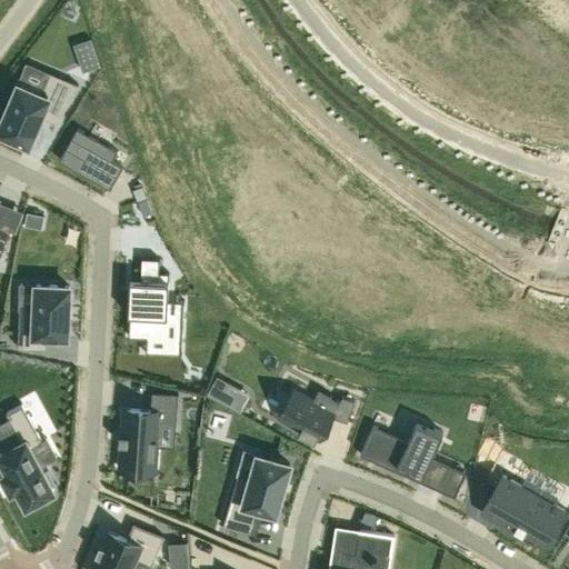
[(78,57),(82,71),(100,65),(96,51),(78,57)]
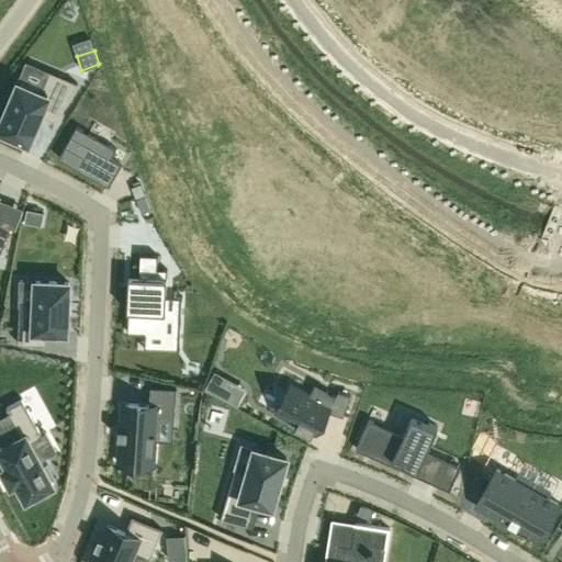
[(20,78),(0,124),(0,130),(29,143),(41,114),(55,121),(77,83),(49,71),(43,88),(20,78)]
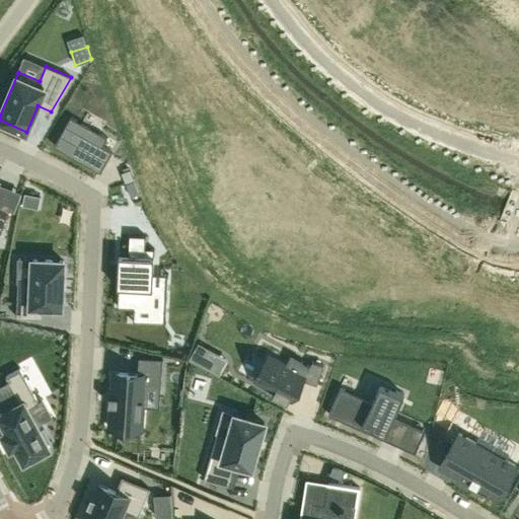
[(72,116),(55,144),(67,151),(68,151),(100,169),(112,150),(103,145),(108,137),(72,116)]
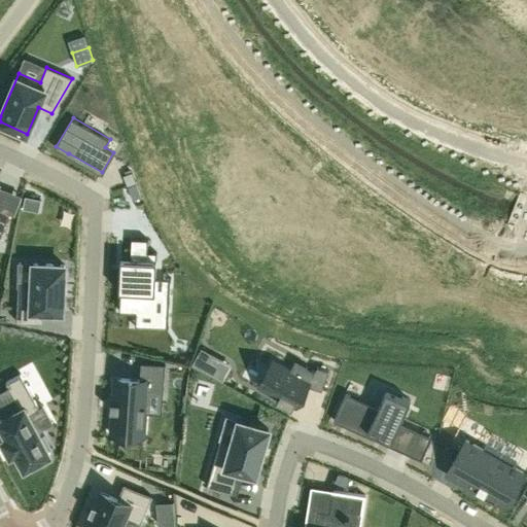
[(132,172),(131,169),(125,172),(126,174),(124,175),(128,185),(136,182),(132,172)]
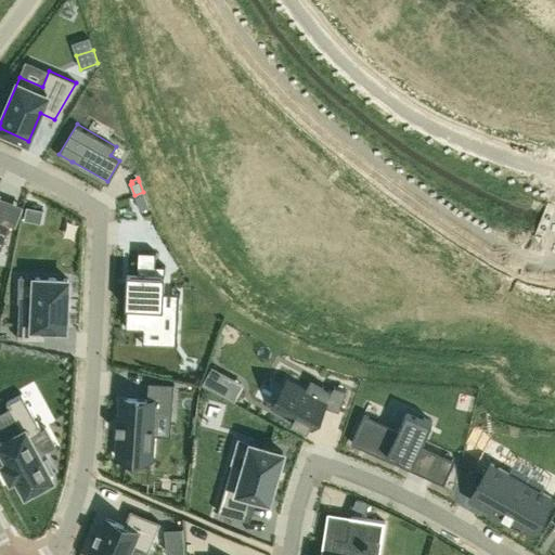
[(143,194),(134,197),(140,210),(149,207),(143,194)]
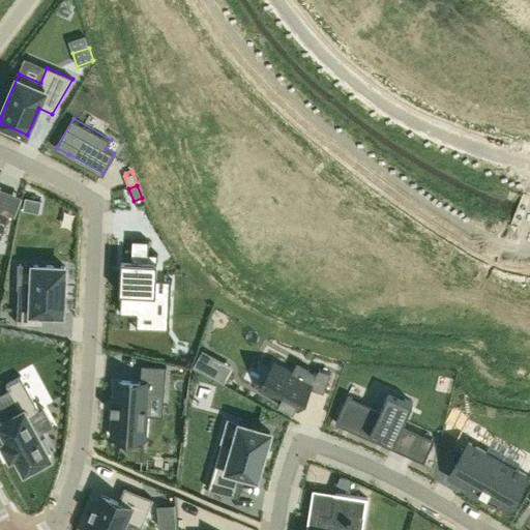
[(24,197),(22,208),(37,212),(40,200),(24,197)]
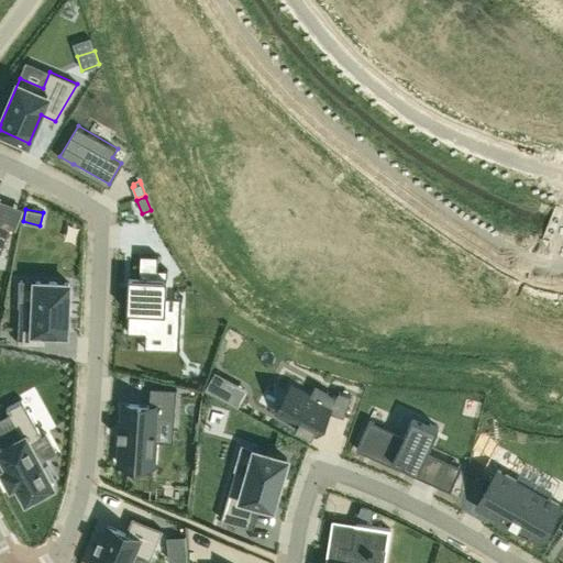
[(0,253),(11,227),(0,222),(0,253)]
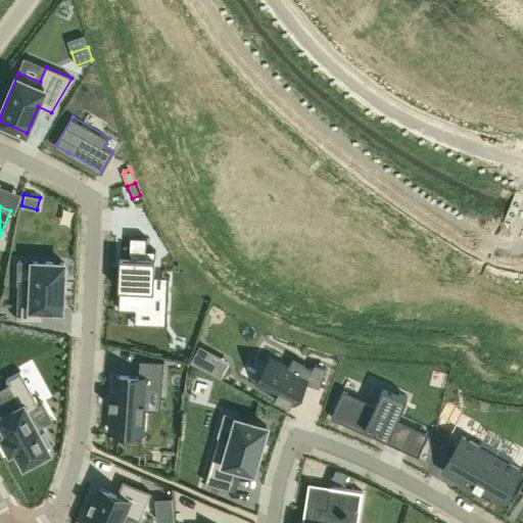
[(120,289),(119,310),(135,310),(153,311),(154,275),(155,258),(155,250),(146,249),(147,237),(131,237),(130,257),(120,256),(119,289),(120,289)]
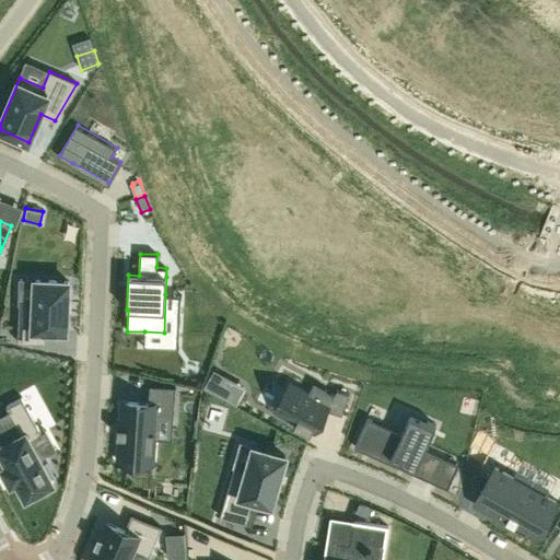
[(20,304),(18,341),(44,343),(44,330),(66,331),(67,313),(68,313),(69,300),(68,300),(69,281),(36,280),(35,305),(20,304)]
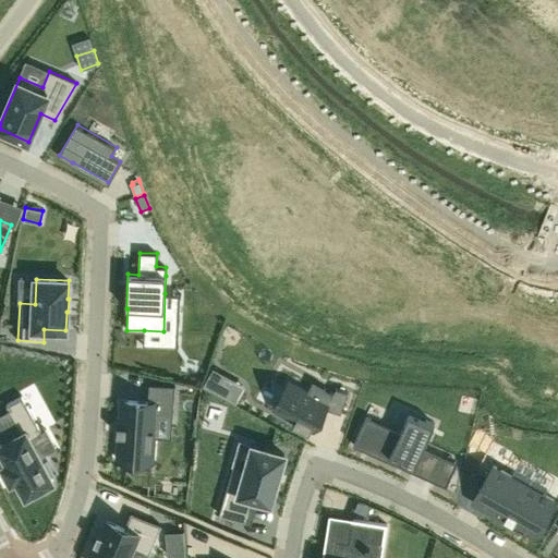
[(213,371),(204,386),(215,391),(222,375),(213,371)]
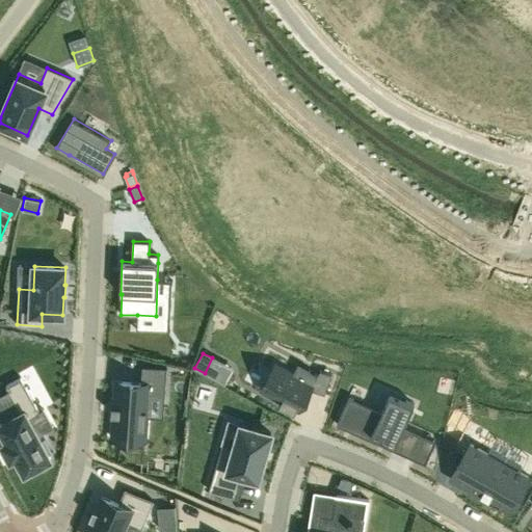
[(274,363),(260,390),(281,401),(278,404),(294,413),(296,409),(298,410),(310,389),(324,394),(331,374),(320,370),(317,374),(298,364),(293,373),(274,363)]
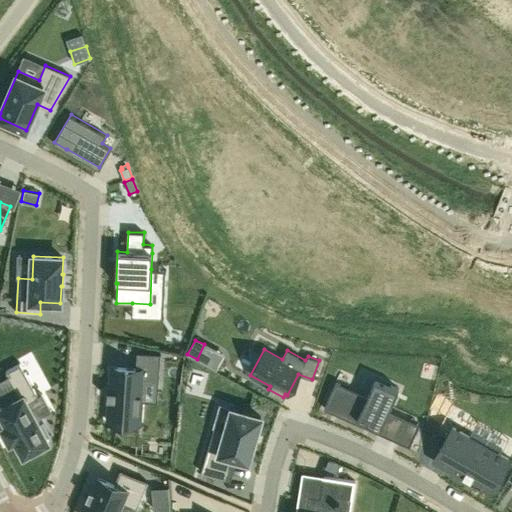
[(107,419),(107,421),(139,423),(141,400),(142,378),(156,379),(158,379),(160,353),(137,352),(135,368),(133,368),(111,366),(109,388),(108,388),(108,389),(110,389),(109,396),(108,396),(108,398),(109,398),(107,419)]
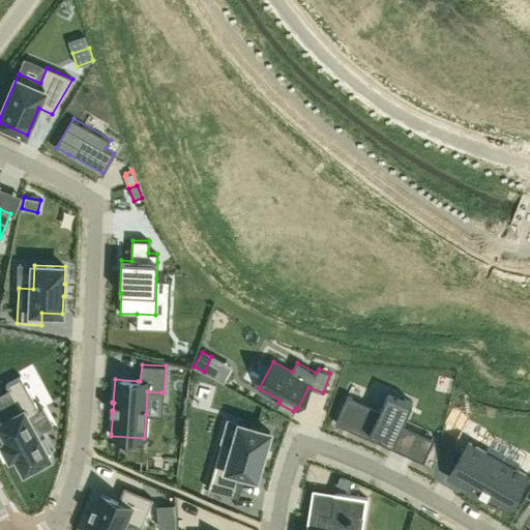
[(21,411),(0,422),(0,424),(8,439),(2,442),(10,458),(16,454),(25,470),(29,468),(30,471),(48,462),(46,459),(50,457),(48,452),(51,450),(45,438),(41,440),(28,416),(39,410),(21,377),(6,384),(9,389),(21,411)]
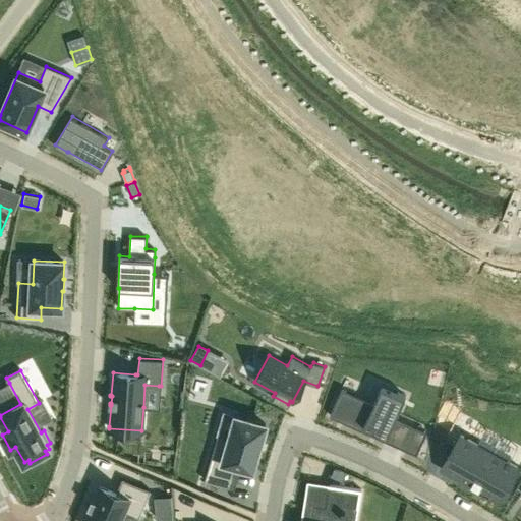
[(342,389),(330,415),(371,435),(373,429),(388,436),(406,395),(382,385),(373,403),(342,389)]
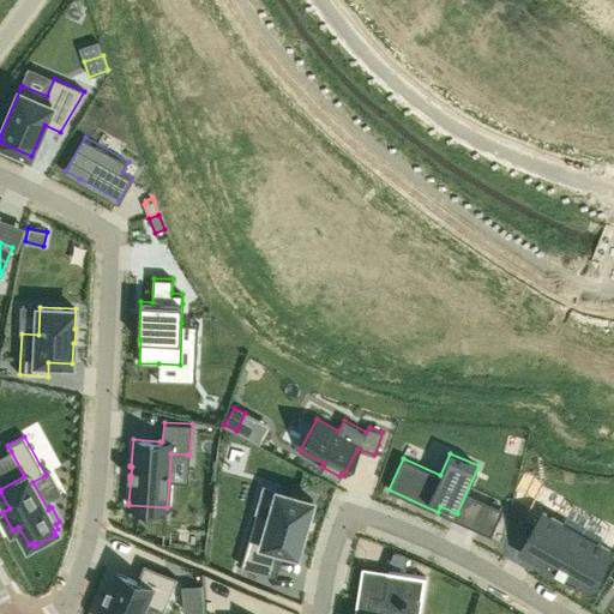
[(258,512),(240,566),(268,575),(277,547),(298,554),(314,503),(281,491),(272,517),(258,512)]
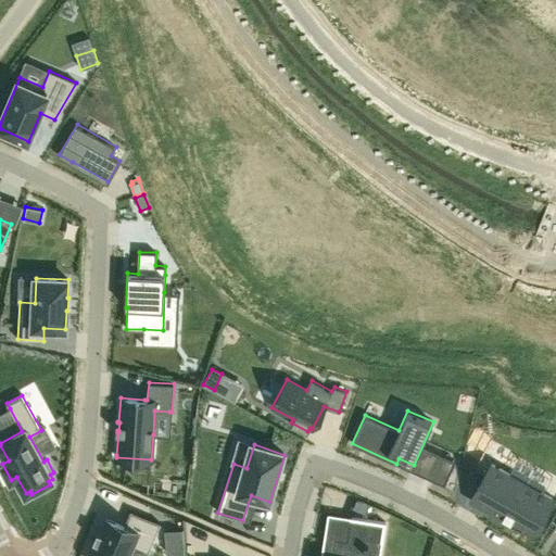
[(455,460),(444,456),(436,476),(446,480),(455,460)]
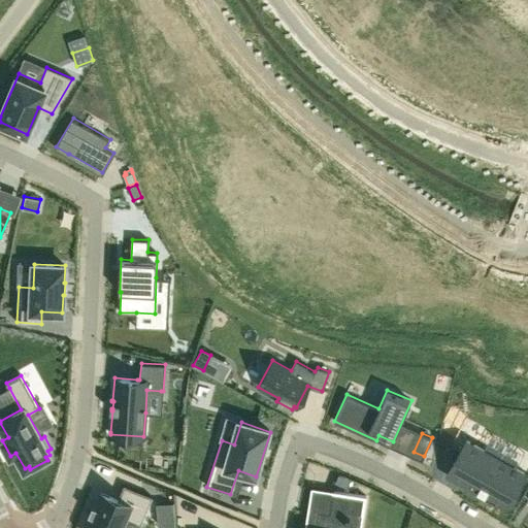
[(456,458),(453,463),(466,470),(459,483),(475,492),(477,489),(506,505),(515,492),(518,487),(518,486),(525,472),(466,439),(459,453),(458,453),(455,458),(456,458)]
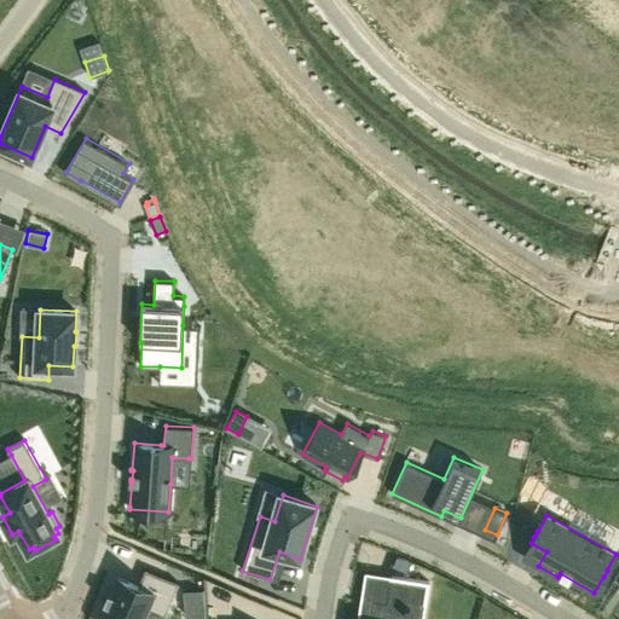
[(108,602),(100,618),(142,618),(148,606),(166,613),(178,583),(145,570),(139,586),(119,578),(113,594),(109,591),(104,601),(108,602)]
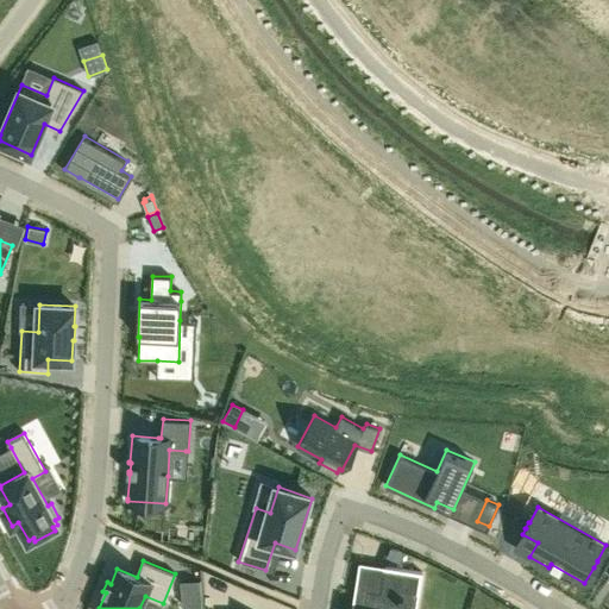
[(399,608),(402,590),(419,592),(422,572),(384,566),(381,591),(366,589),(363,608),(399,608)]
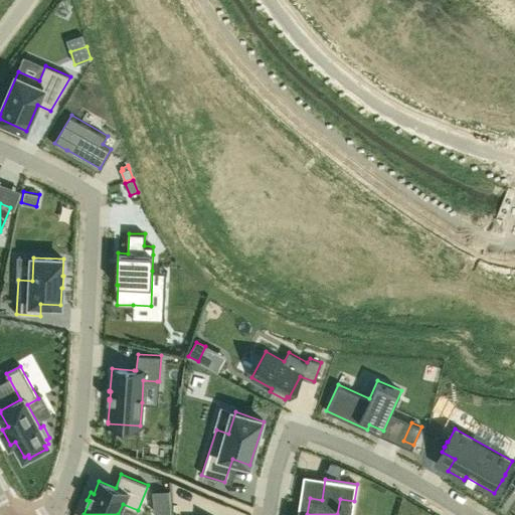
[(159,514),(170,514),(169,490),(153,492),(155,513),(159,514)]
